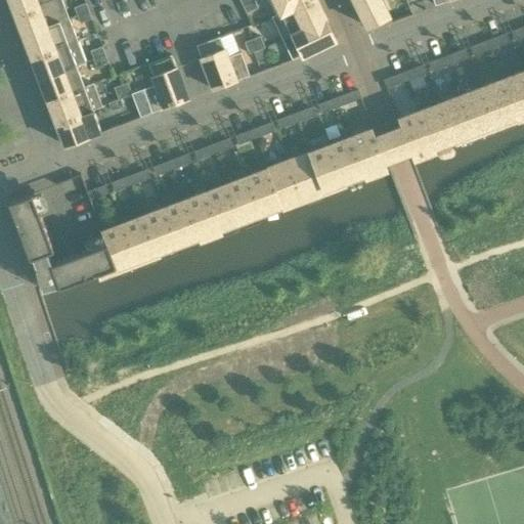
[(10,0),(15,13),(51,0),(10,0)]
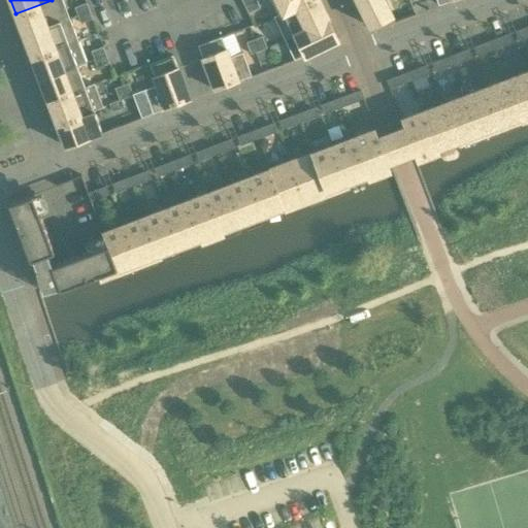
[(52,0),(15,13),(24,36),(70,19),(63,0),(52,0)]
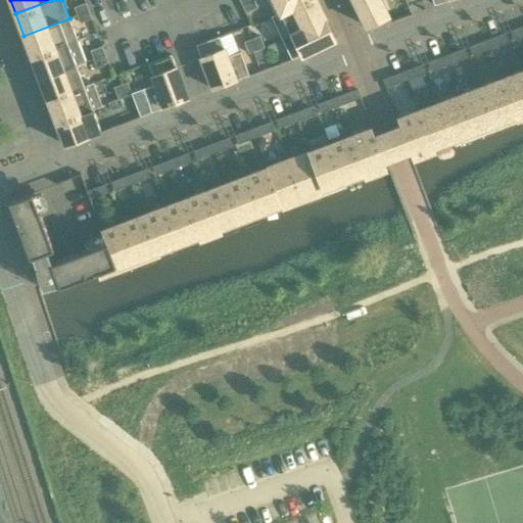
[(253,0),(242,5),(246,13),(257,7),(253,0)]
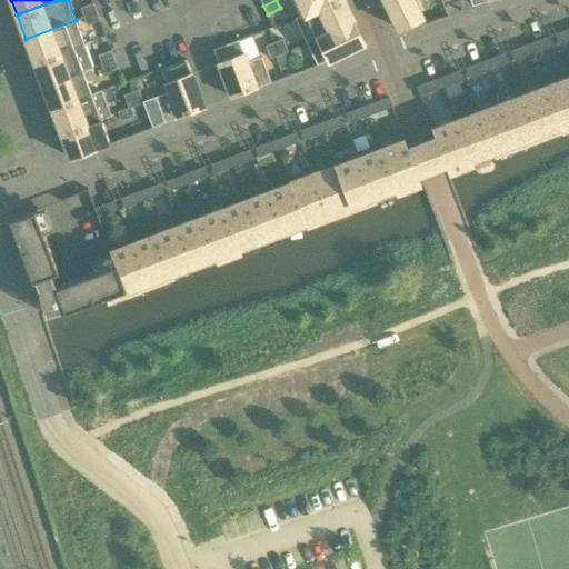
[(291,0),(299,16),(300,17),(335,0),(291,0)]
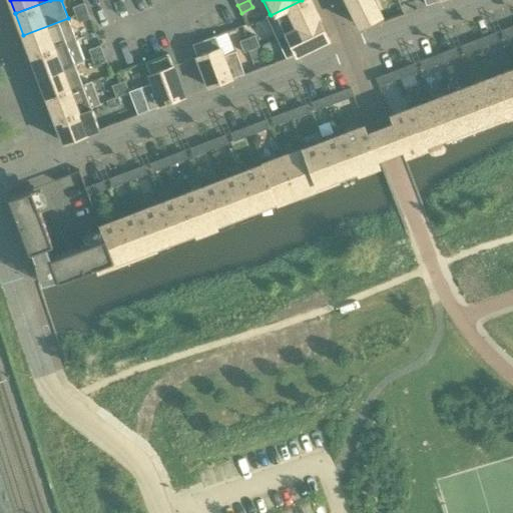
[(266,16),(277,38),(319,17),(311,0),(302,0),(271,15),(270,14),(266,16)]
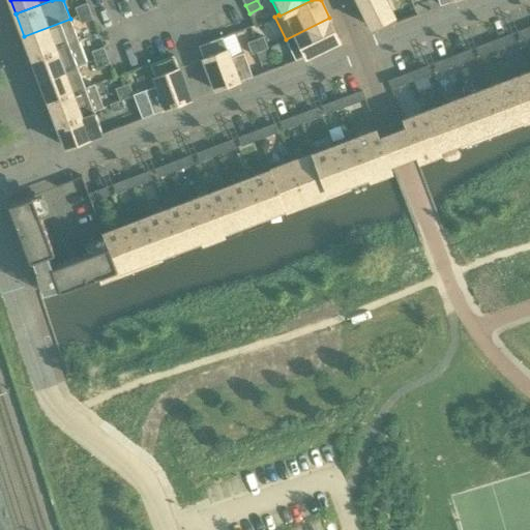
[(358,0),(372,27),(394,17),(386,0),(358,0)]
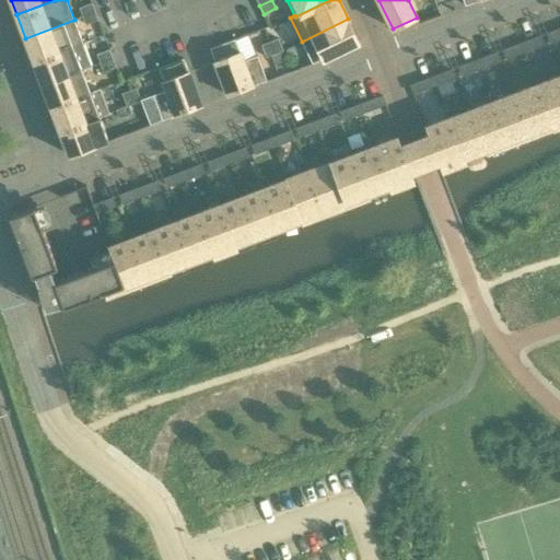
[(80,8),(82,16),(95,11),(92,3),(80,8)]
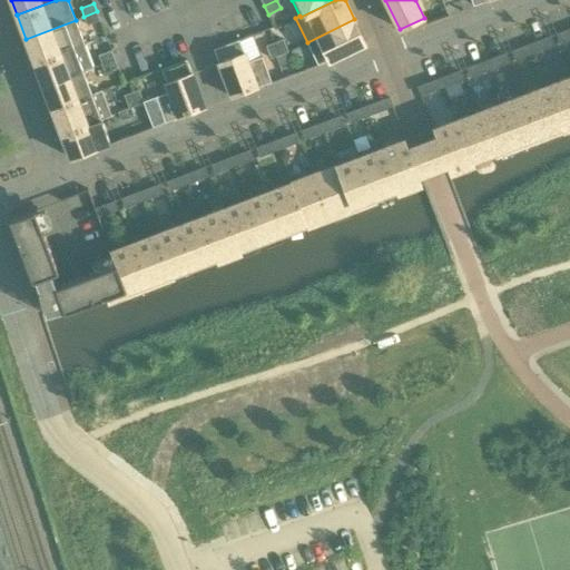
[(97,11),(84,17),(87,25),(100,20),(97,11)]
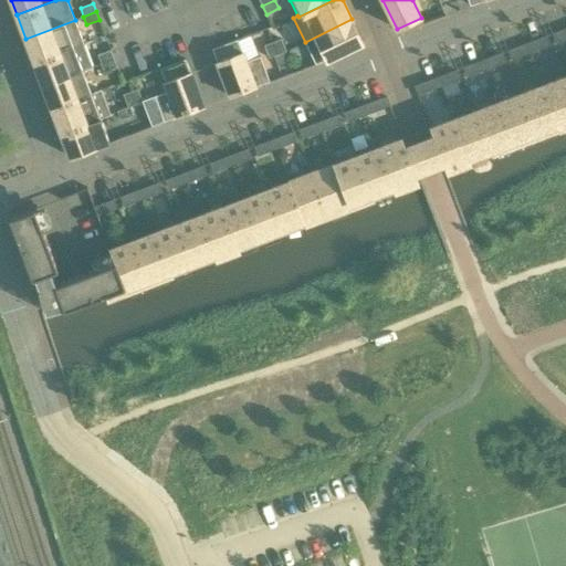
[(352,19),(305,42),(315,64),(325,61),(363,42),(352,19)]
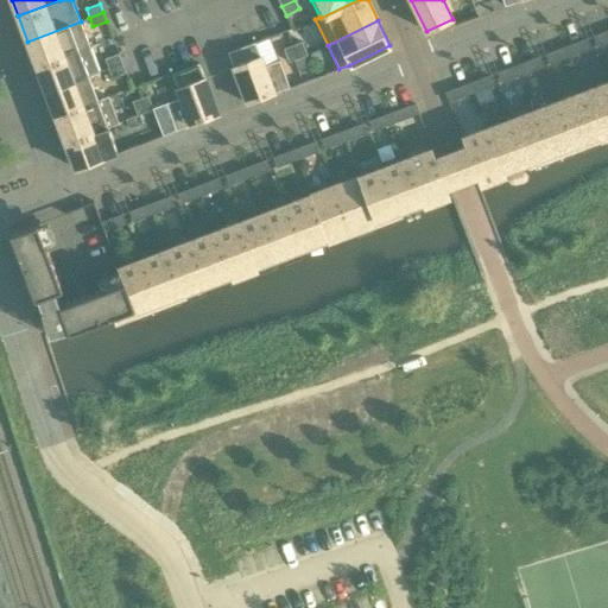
[(27,42),(37,67),(90,46),(81,21),(27,42)]
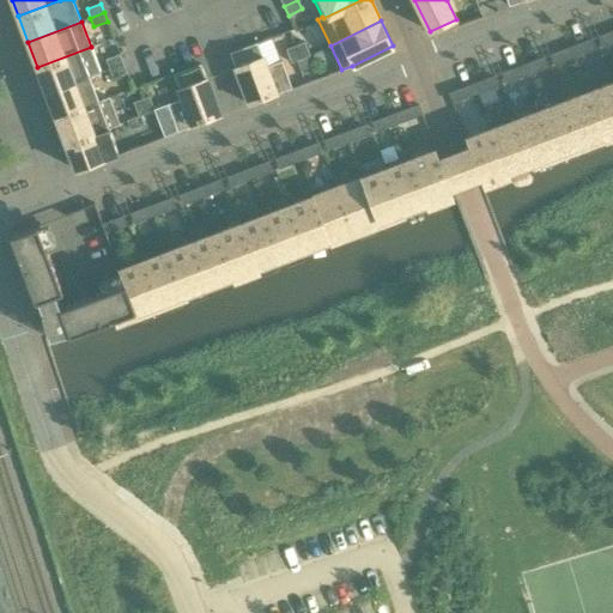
[(612,41),(612,30),(600,36),(604,46),(612,41)]
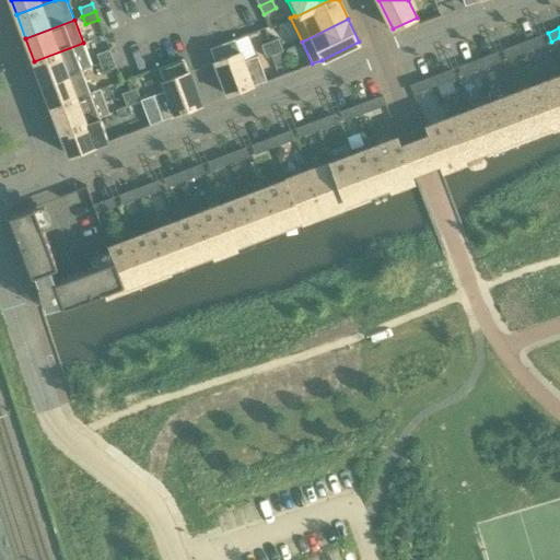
[(101,36),(89,41),(92,49),(104,45),(101,36)]
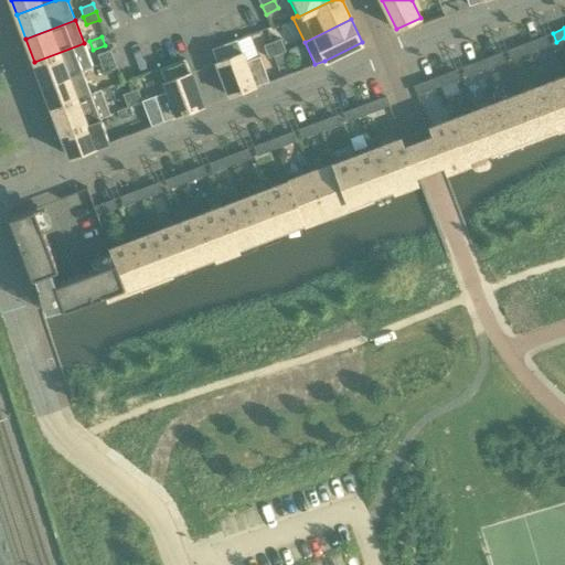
[(544,36),(526,43),(530,52),(547,45),(544,36)]
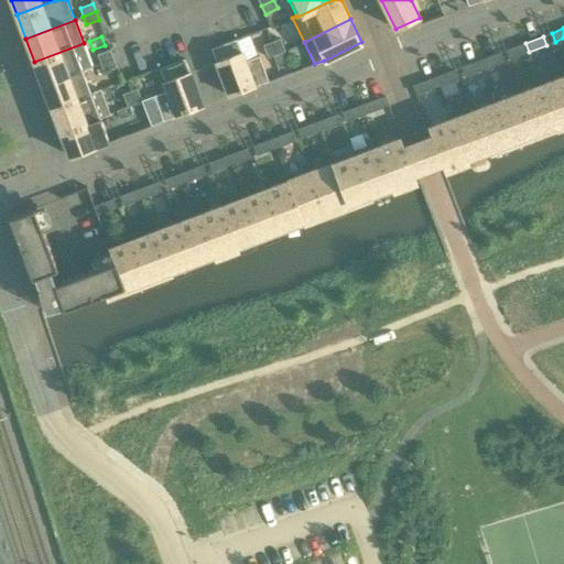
[(246,62),(237,39),(212,49),(229,96),(269,82),(259,56),(246,62)]
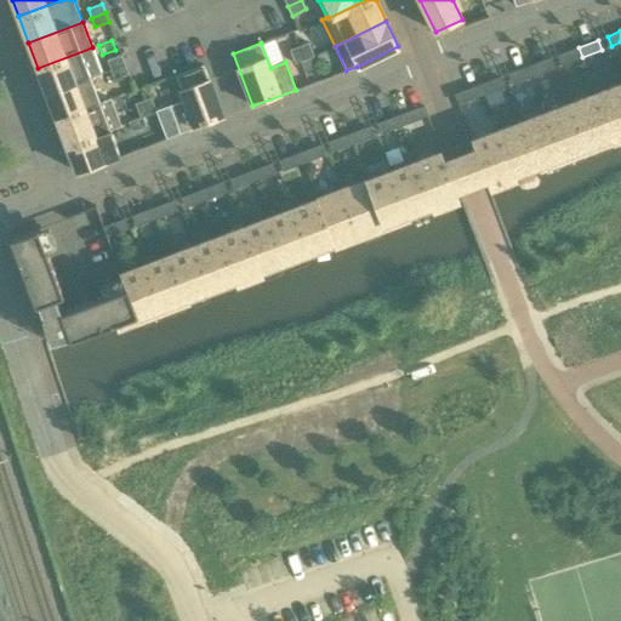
[(308,43),(300,46),(305,61),(314,57),(308,43)]
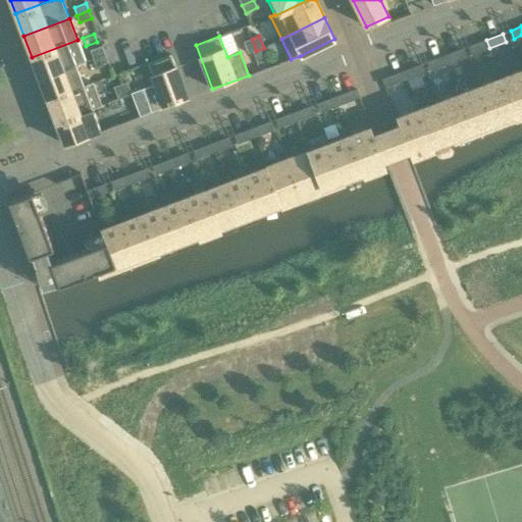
[(256,51),(252,39),(244,42),(249,54),(256,51)]
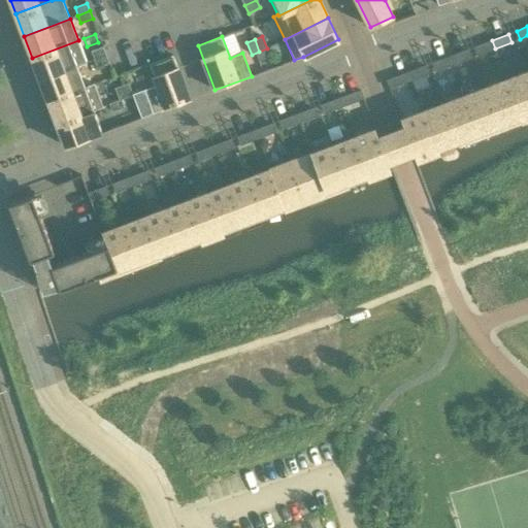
[(40,79),(77,66),(77,67),(87,63),(78,40),(32,58),(40,79)]
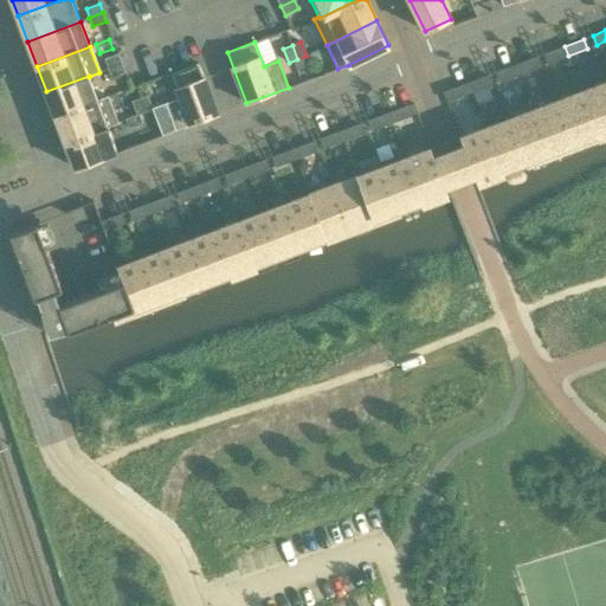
[(568,56),(565,46),(546,53),(549,63),(568,56)]
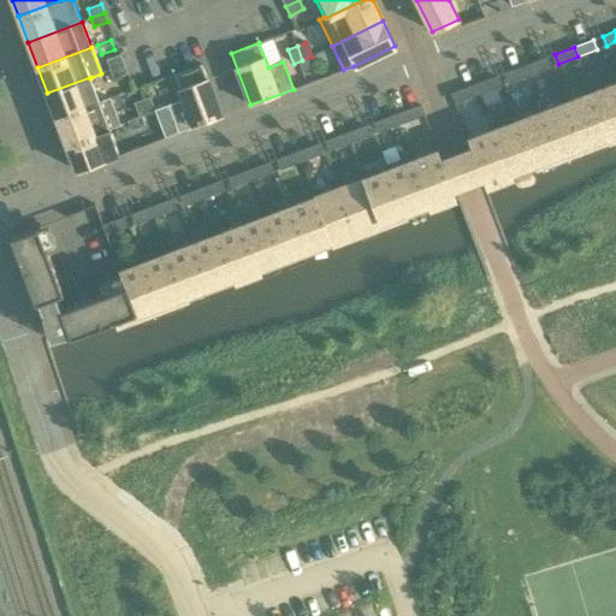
[(107,60),(111,69),(124,64),(120,54),(107,60)]
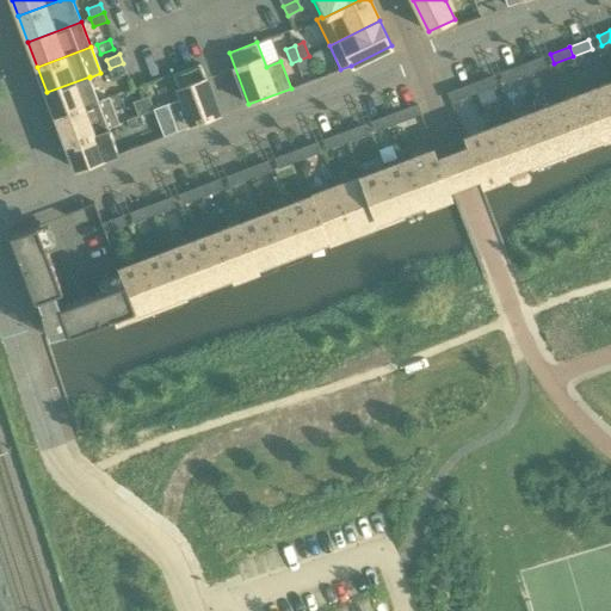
[(539,57),(520,65),(524,74),(543,68),(539,57)]
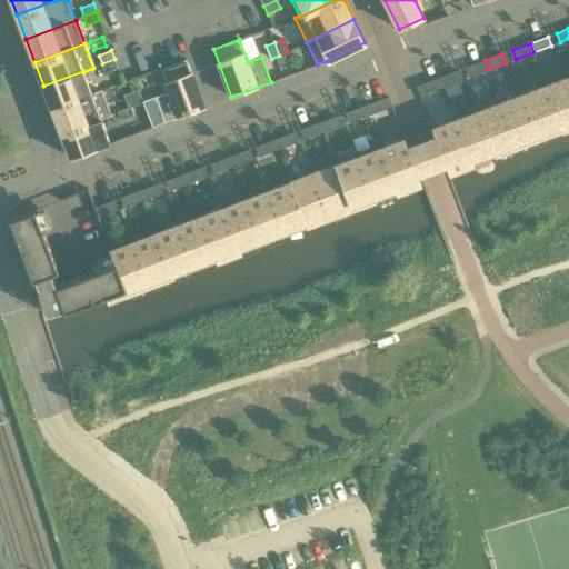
[(115,59),(102,63),(105,72),(118,68),(115,59)]
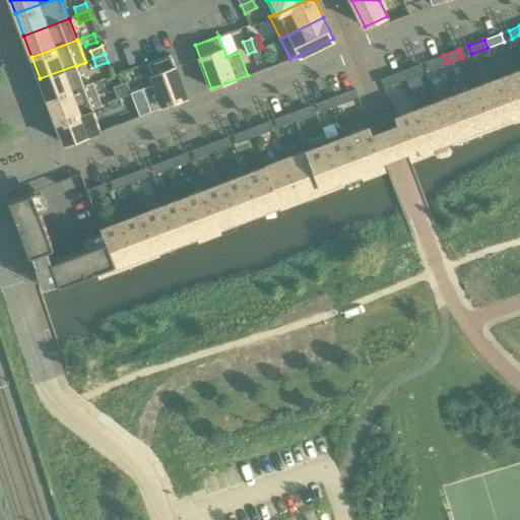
[(142,88),(150,112),(187,98),(171,54),(147,63),(154,83),(142,88)]
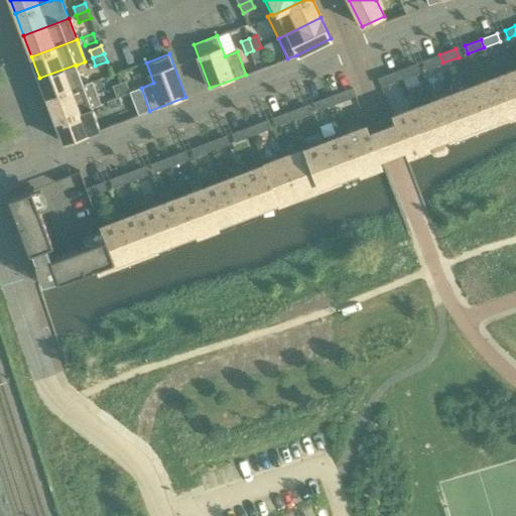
[(442,62),(439,54),(424,60),(427,69),(442,62)]
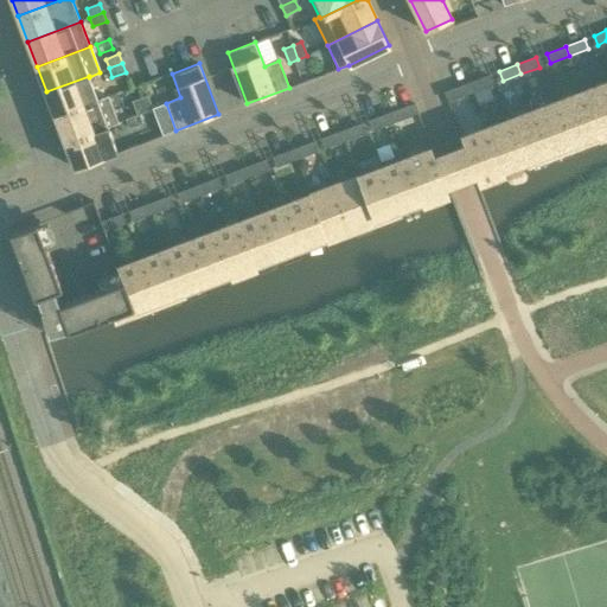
[(89,76),(46,91),(57,117),(98,101),(98,100),(89,77),(89,76)]
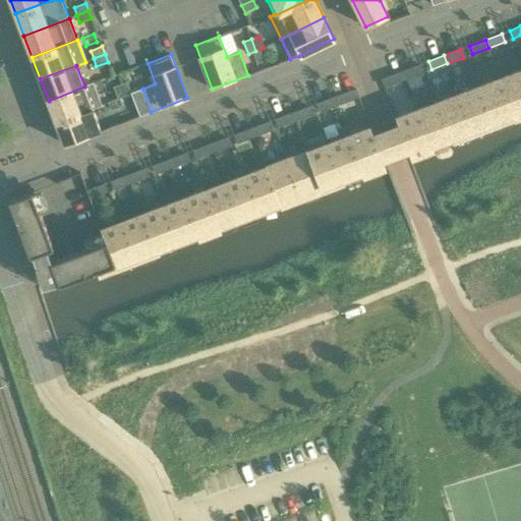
[(419,65),(404,71),(406,79),(422,73),(419,65)]
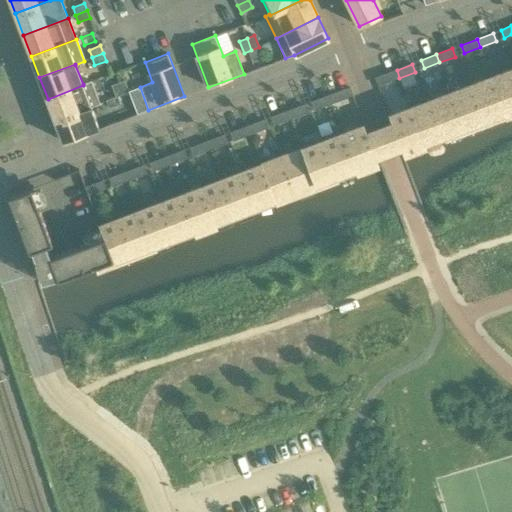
[(511,71),(511,69),(491,77),(506,116),(511,113),(511,71)]
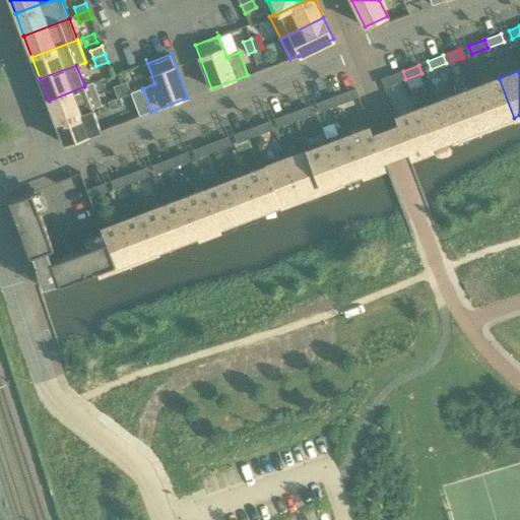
[(402,71),(386,77),(389,85),(405,79),(402,71)]
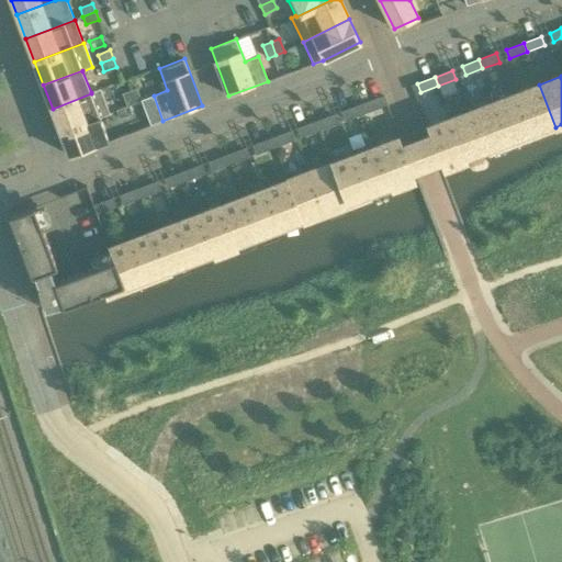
[(539,85),(517,93),(534,135),(555,127),(539,85)]
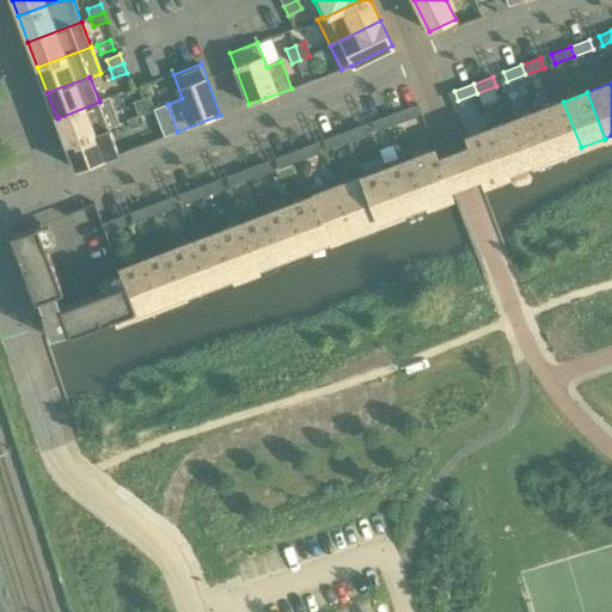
[(152,96),(142,99),(148,112),(157,109),(152,96)]
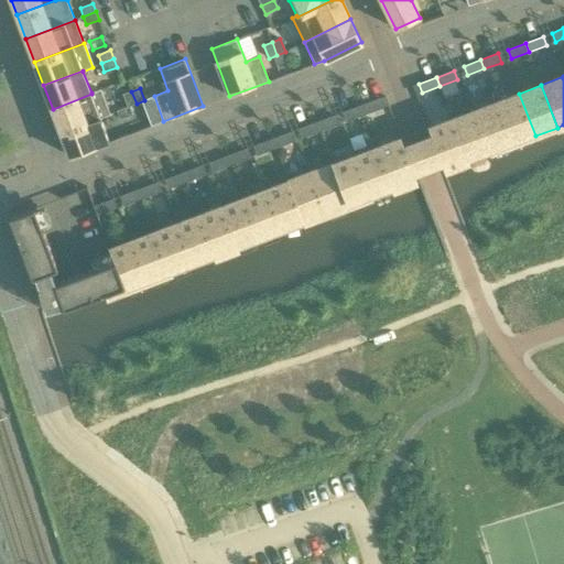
[(53,109),(62,132),(100,118),(110,115),(110,114),(101,89),(91,93),(91,94),(53,109)]
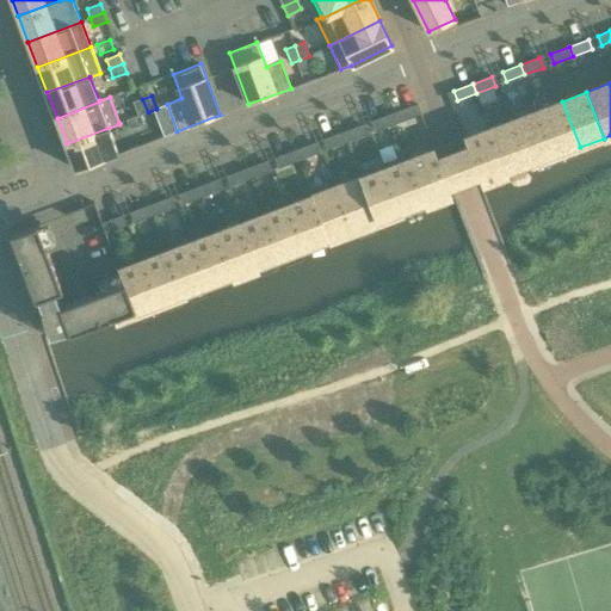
[(133,103),(139,116),(141,115),(148,112),(142,99),(133,103)]
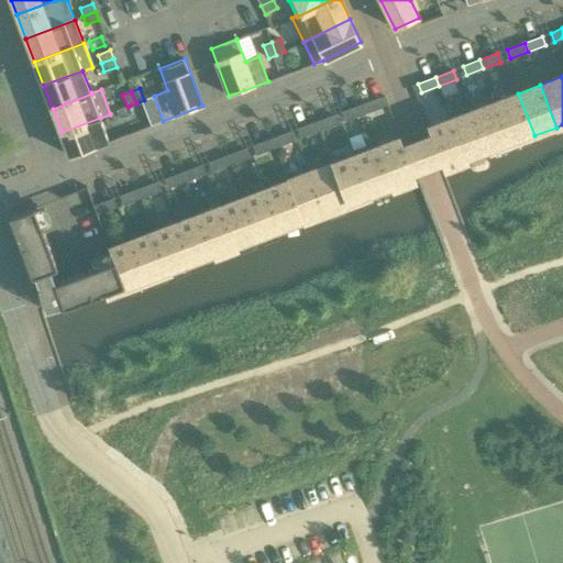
[(518,94),(496,101),(511,144),(534,135),(518,94)]
